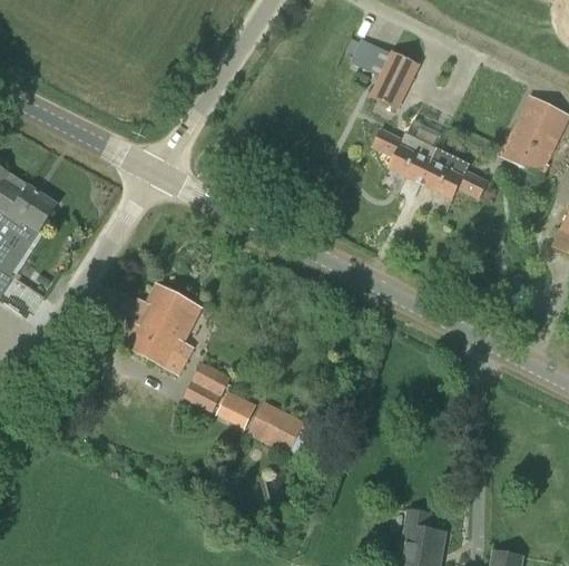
[(419,65),(392,50),(370,96),(396,109),(401,101),(411,80),(419,65)]
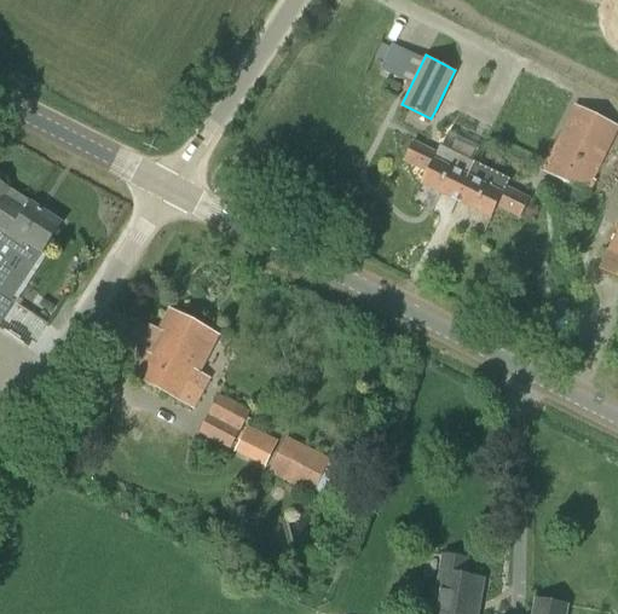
[(590,191),(598,178),(595,177),(617,128),(617,123),(575,102),(542,167),(590,191)]
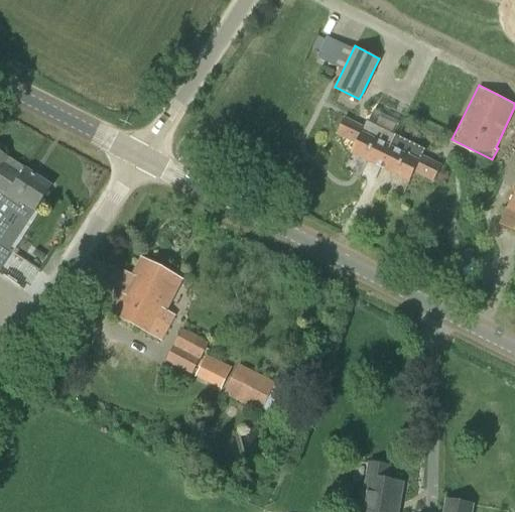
[(380,165),(394,133),(368,120),(366,125),(346,116),(338,132),(358,142),(353,152),(380,165)]
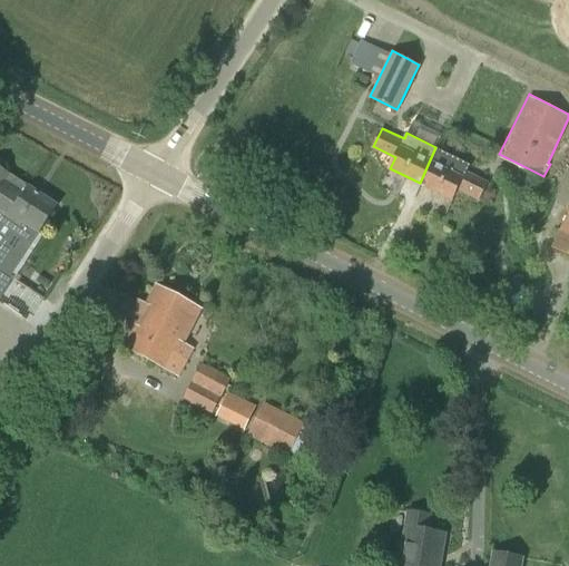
[(435,147),(420,183),(452,198),(458,187),(479,198),(488,179),(467,169),(469,163),(435,147)]
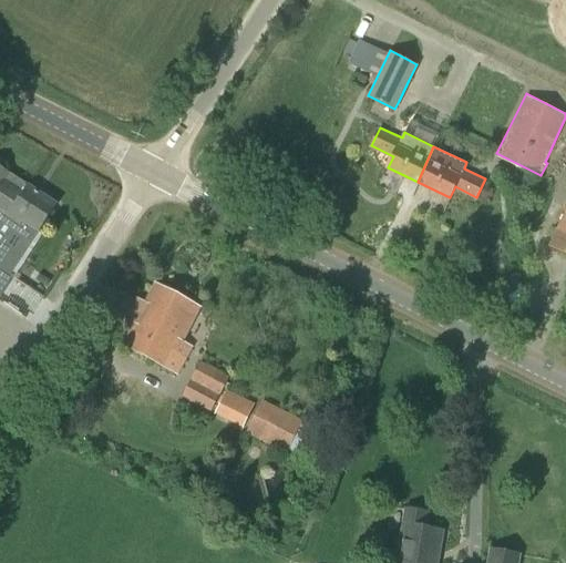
[(17,197),(28,182),(20,176),(17,182),(9,176),(12,172),(8,169),(9,166),(9,161),(0,155),(0,218),(4,212),(1,211),(2,210),(1,210),(8,198),(13,202),(17,197)]
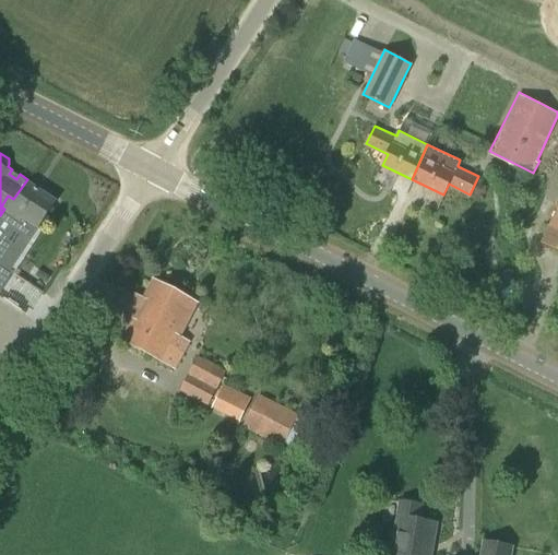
[(1,208),(4,209),(16,216),(16,222),(31,231),(36,229),(38,226),(39,226),(57,199),(27,179),(16,195),(13,199),(8,196),(1,207),(2,207),(1,208)]
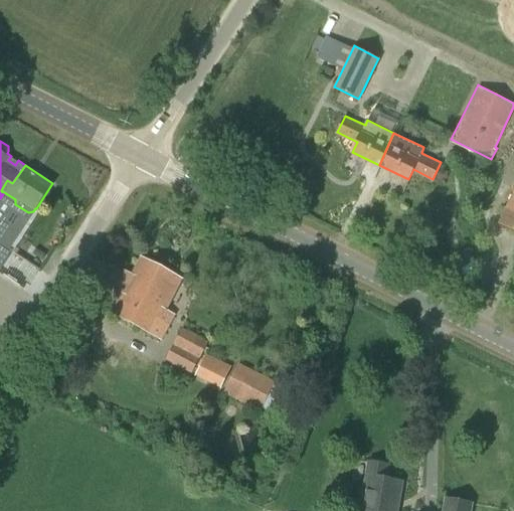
[(513,186),(497,221),(513,229),(513,186)]
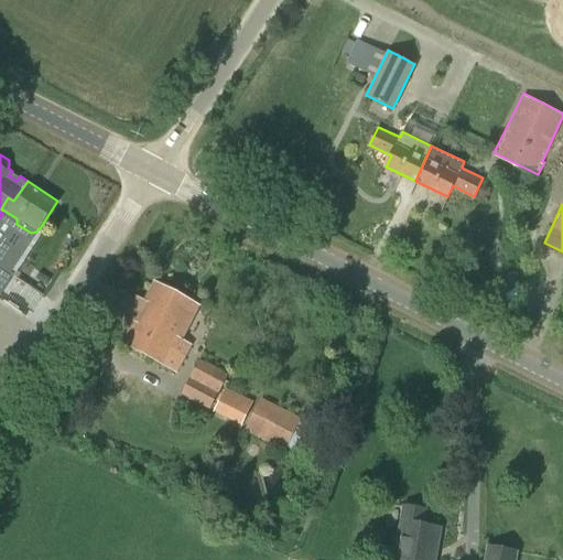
[(177,369),(191,344),(182,338),(199,304),(155,281),(125,342),(177,369)]
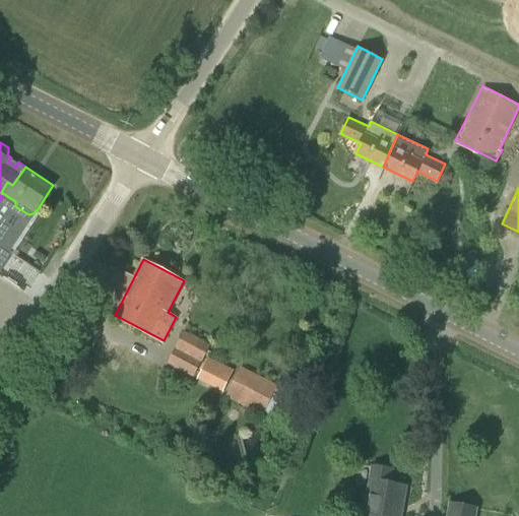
[(193,375),(210,343),(185,329),(168,361),(193,375)]
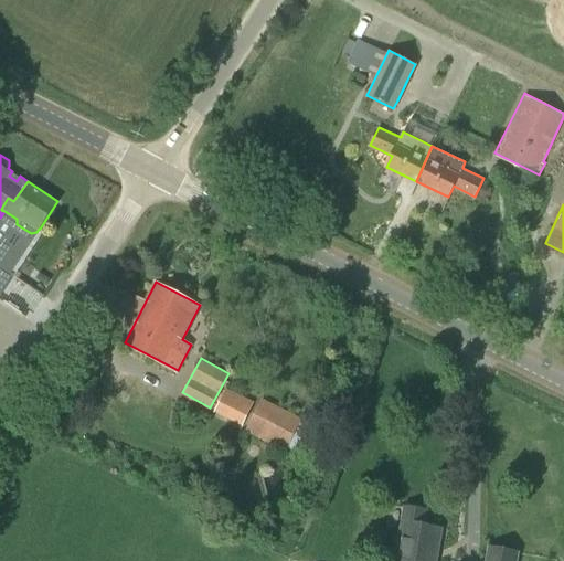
[(243,423),(255,399),(226,385),(214,410),(243,423)]
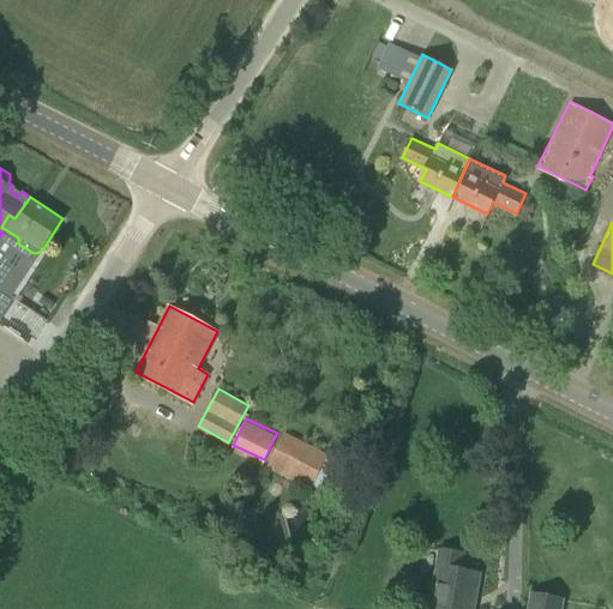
[(329,492),(342,464),(326,457),(328,452),(284,430),(266,465),(311,488),(313,484),(329,492)]
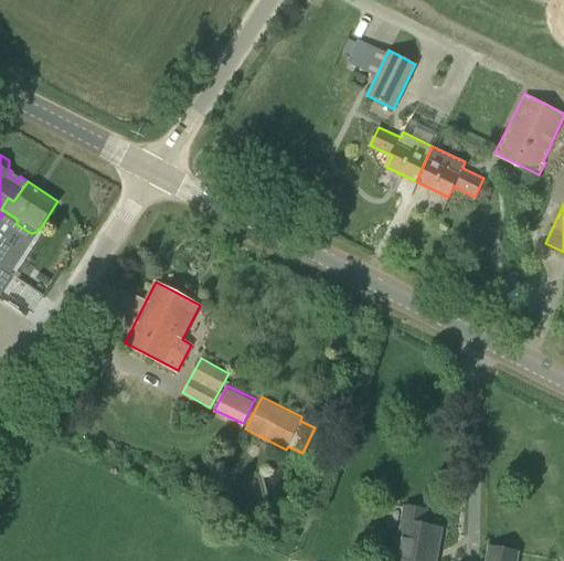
[(436,560),(443,527),(425,525),(428,508),(405,505),(395,560),(436,560)]
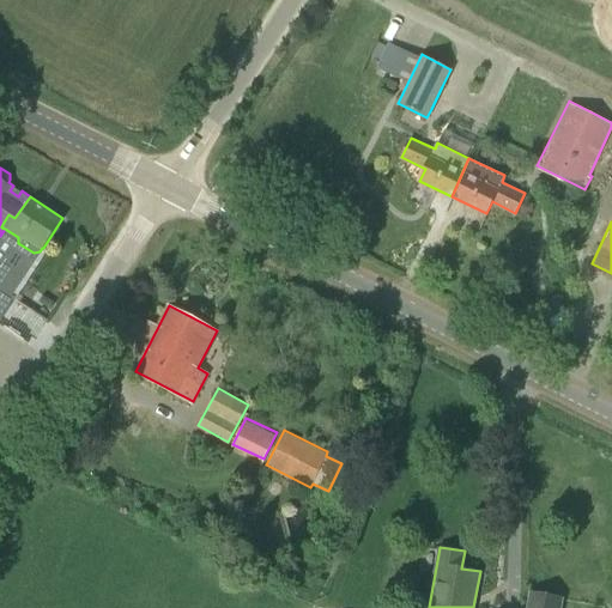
[(563,607),(565,596),(529,590),(526,607),(563,607)]
